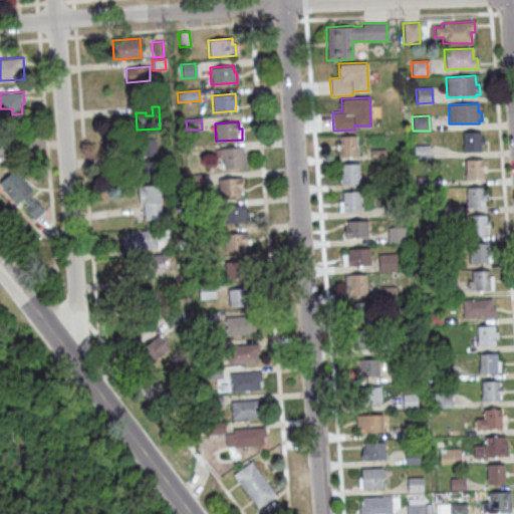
[(462,133),(463,152),(480,152),(480,145),(483,144),(483,137),(480,137),(479,132),(462,133)]
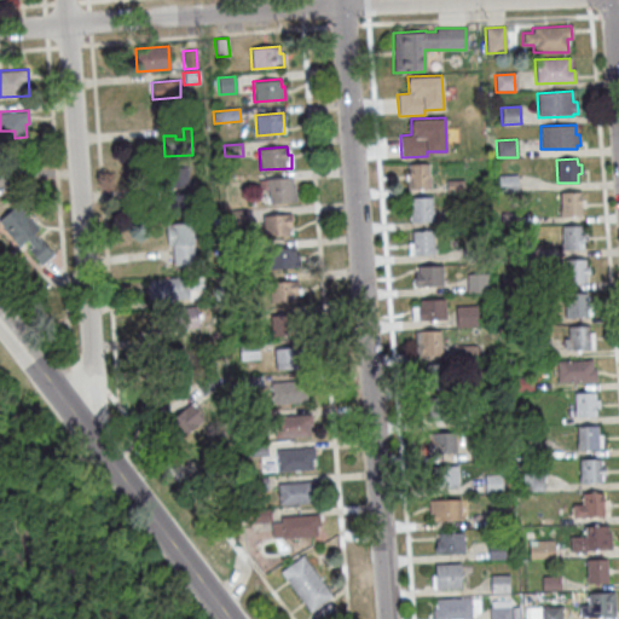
[(406,163),(428,163),(429,187),(408,187),(406,163)]
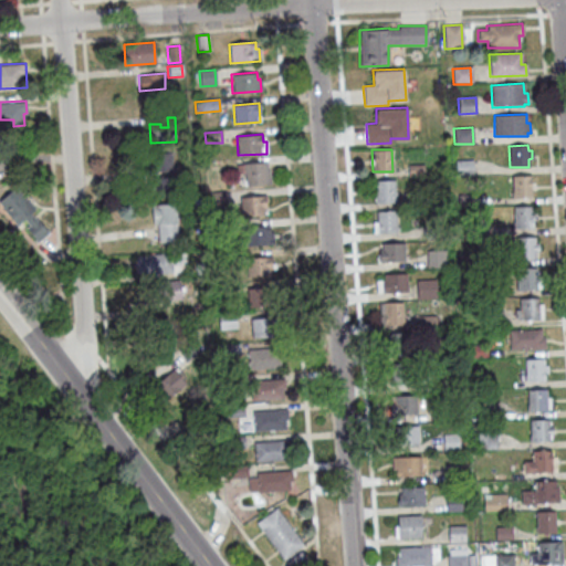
[(150,156),(152,173),(173,171),(171,155),(150,156)]
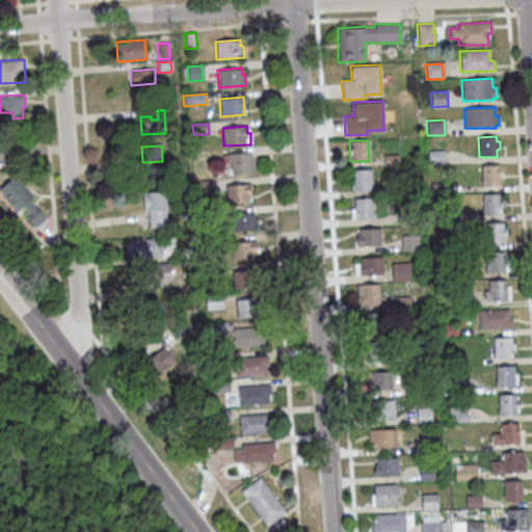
[(427,152),(428,164),(445,164),(444,151),(427,152)]
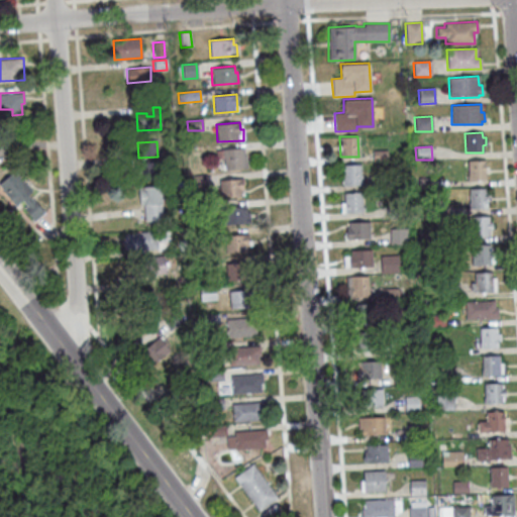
[(222,148),(244,147),(245,168),(224,170),(223,160),(216,160),(215,151),(222,150),(222,148)]
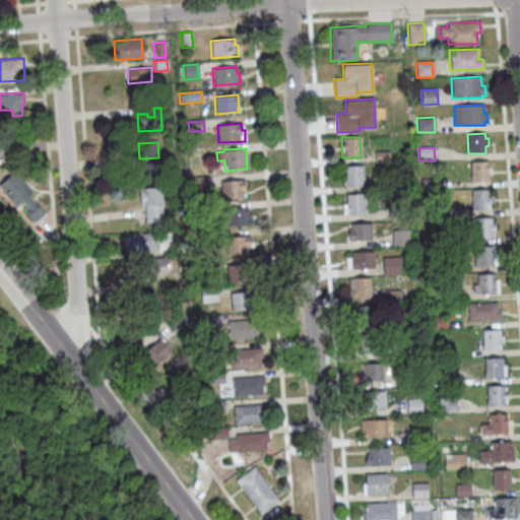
[(374,151),(375,163),(390,161),(389,151),(374,151)]
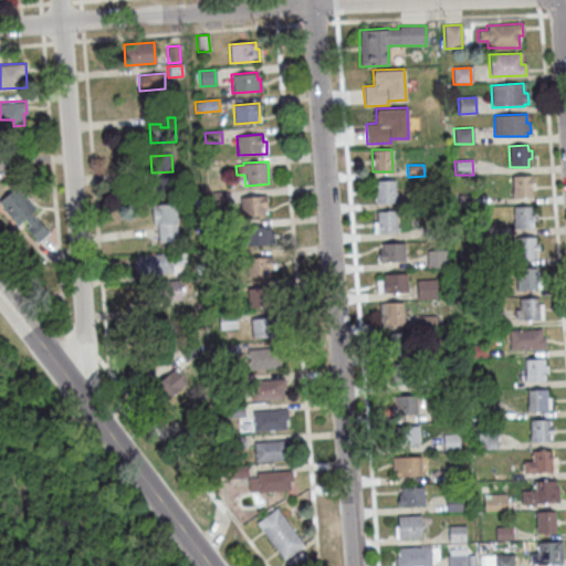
[(154,177),(175,176),(176,195),(155,196),(154,177)]
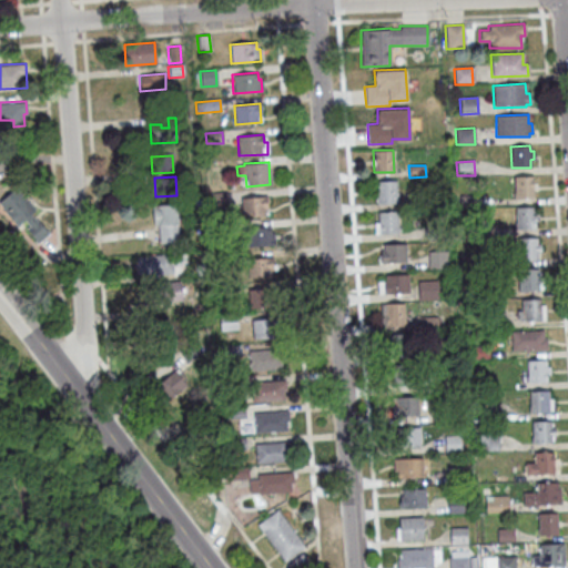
[(513,176),(514,198),(533,198),(531,176),(513,176)]
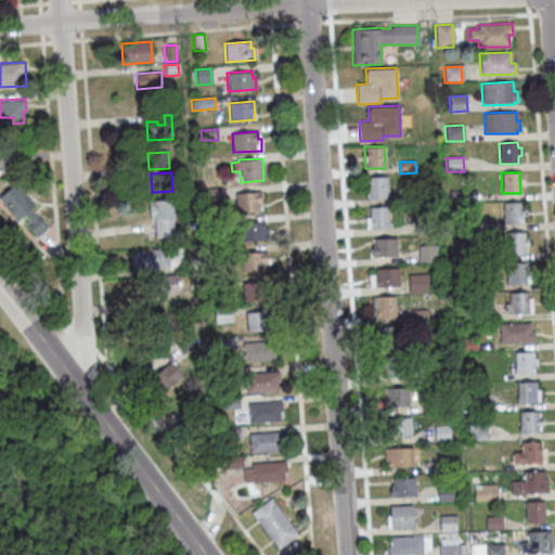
[(368,177),(386,177),(386,197),(368,197),(368,177)]
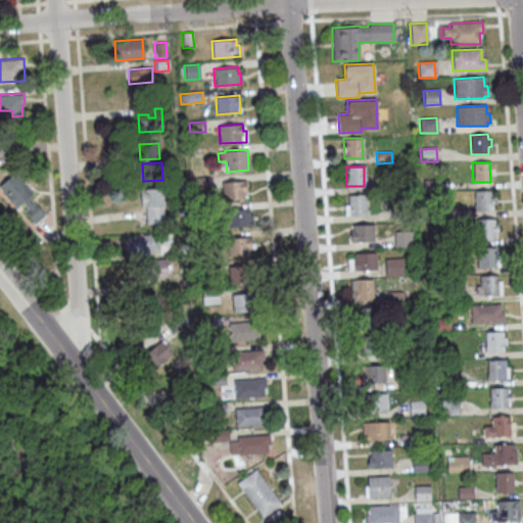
[(0,182),(0,188),(15,207),(21,202),(27,207),(22,209),(34,223),(45,215),(34,202),(33,202),(30,198),(33,197),(31,195),(33,194),(13,171),(0,182)]
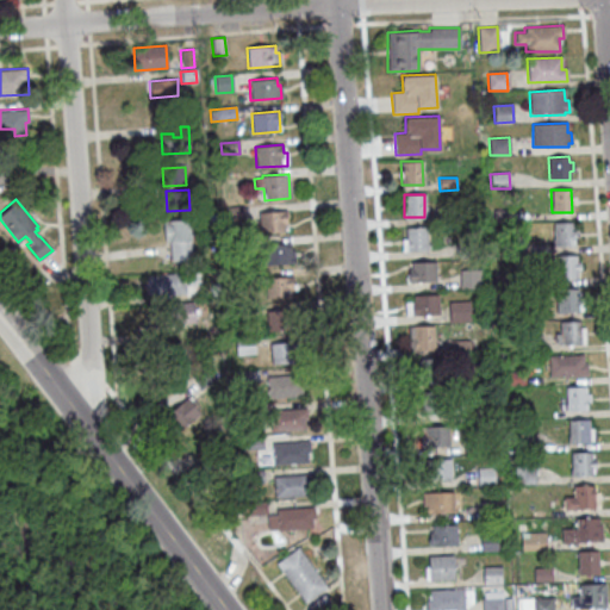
[(226,209),(228,221),(244,219),(243,207),(226,209)]
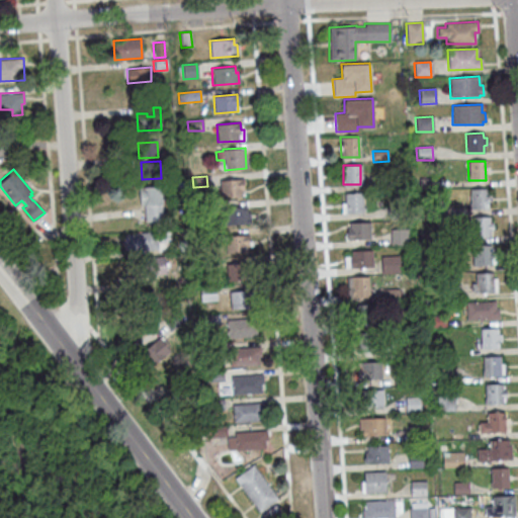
[(419,179),(419,188),(434,188),(433,179),(419,179)]
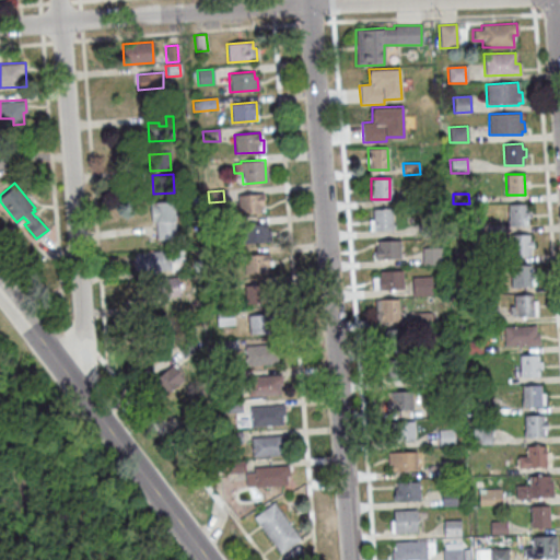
[(237,196),(238,214),(264,212),(263,195),(237,196)]
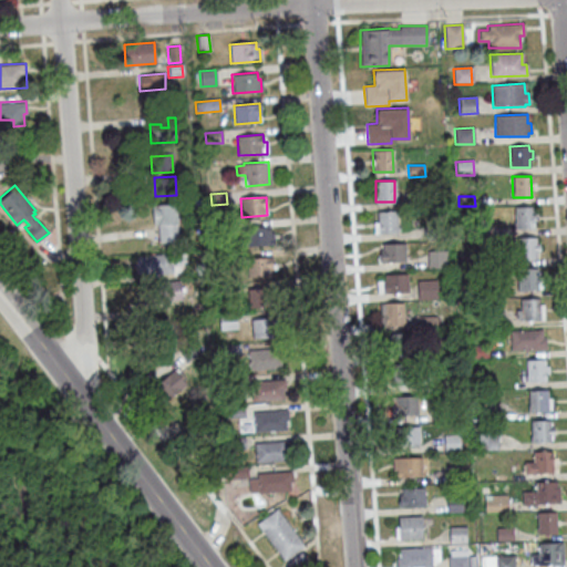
[(156,205),(175,203),(179,241),(160,244),(157,226),(153,226),(152,208),(156,208),(156,205)]
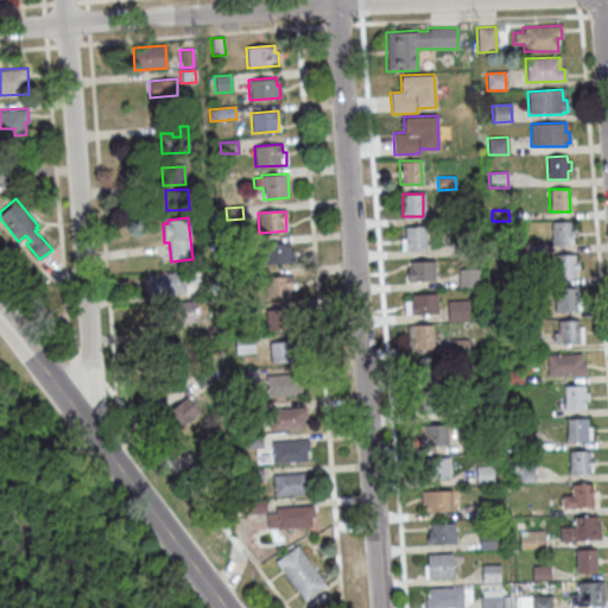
[(551,221),(551,245),(572,244),(572,236),(576,236),(576,220),(551,221)]
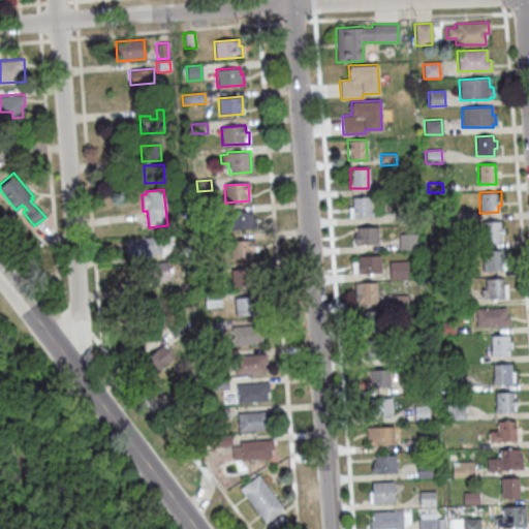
[(351,197),(370,197),(370,217),(348,218),(348,208),(352,208),(351,197)]
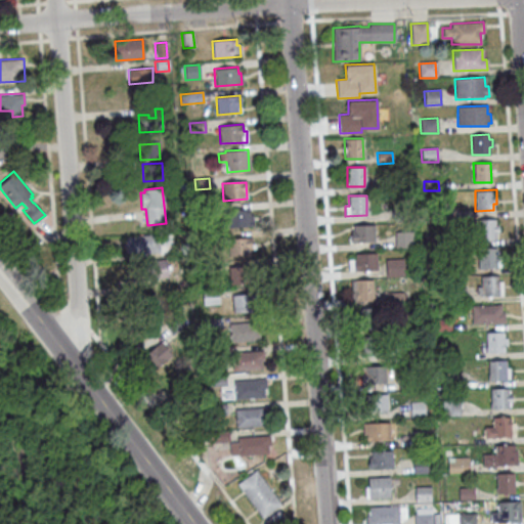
[(225,211),(227,229),(248,226),(246,209),(225,211)]
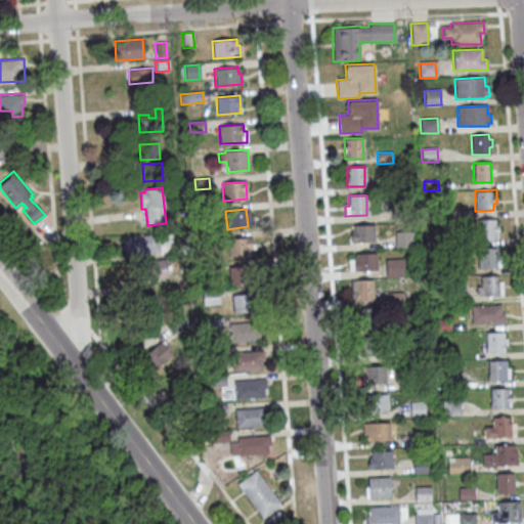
[(392,210),(392,220),(407,220),(407,210),(392,210)]
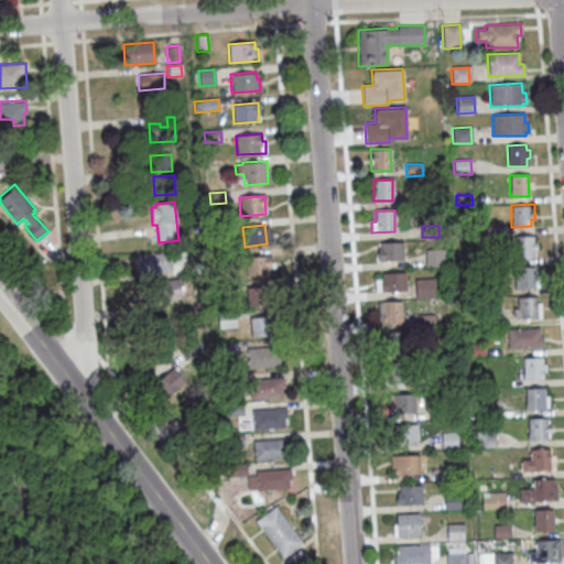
[(513,236),(513,258),(535,259),(535,249),(538,249),(537,241),(533,241),(532,236),(513,236)]
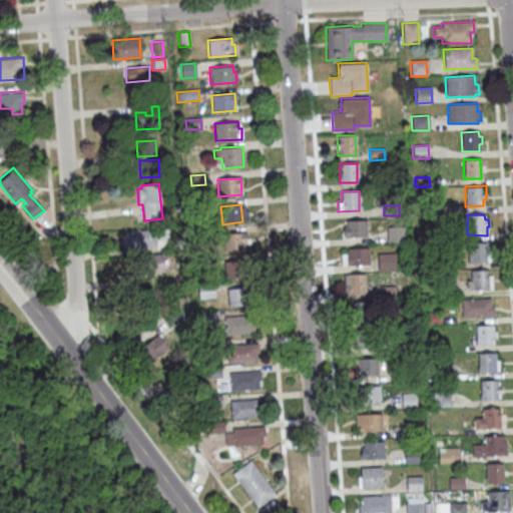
[(346,220),(366,219),(366,236),(343,237),(344,226),(346,226),(346,220)]
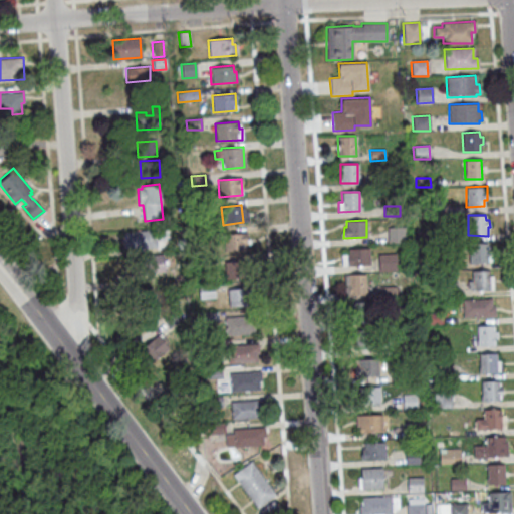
[(387,228),(388,243),(405,243),(404,227),(387,228)]
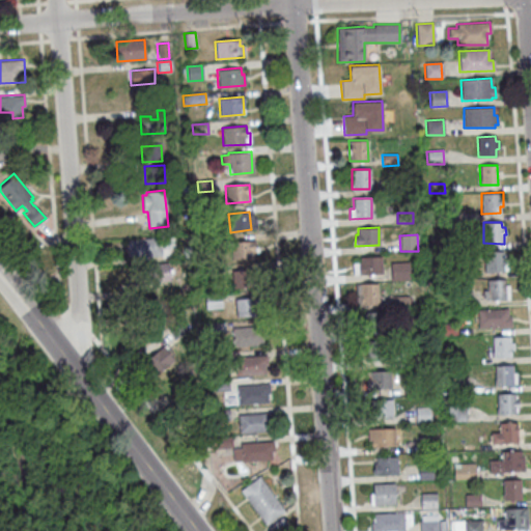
[(126,241),(127,252),(128,252),(128,258),(162,256),(161,239),(126,241)]
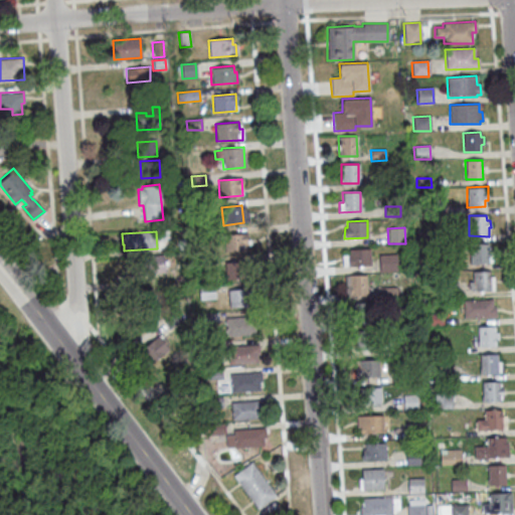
[(223,235),(224,252),(245,251),(244,245),(248,245),(247,233),(223,235)]
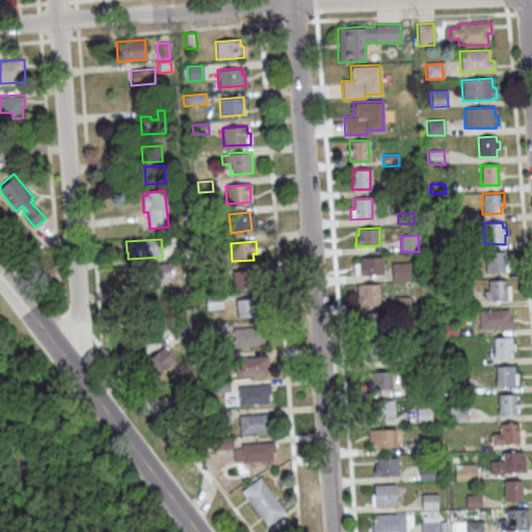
[(184,248),(185,259),(192,259),(191,248),(184,248)]
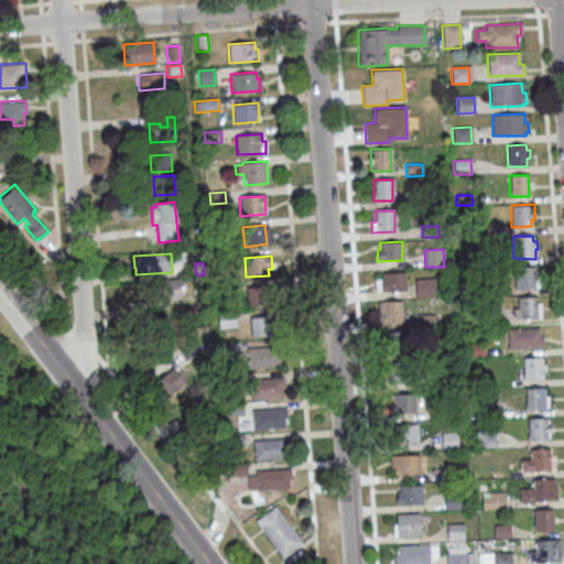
[(514,267),(514,289),(534,289),(533,267),(514,267)]
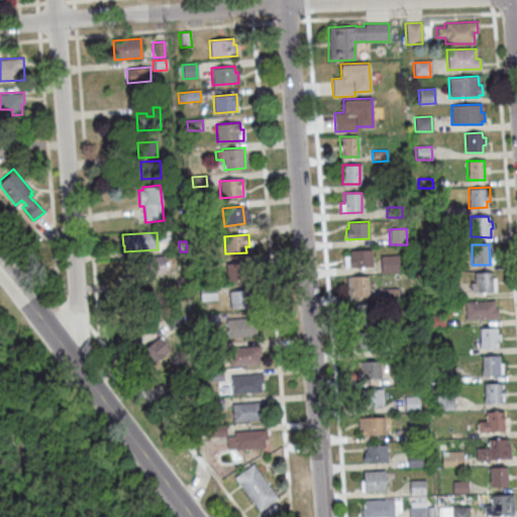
[(348,249),(371,249),(372,265),(348,266),(348,249)]
